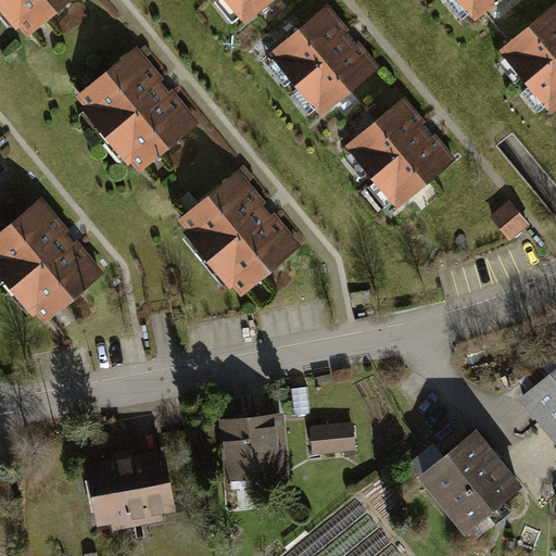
[(22,0),(48,33),(88,0),(22,0)]
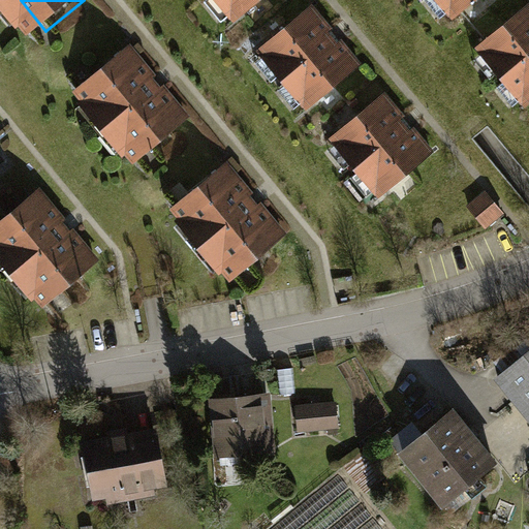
[(213,0),(232,23),(260,0),(213,0)]
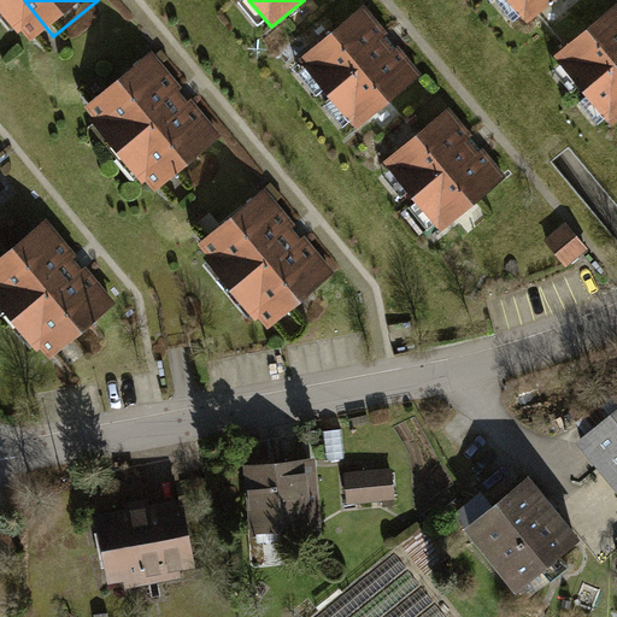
[(556,0),(506,0),(527,24),(556,0)]
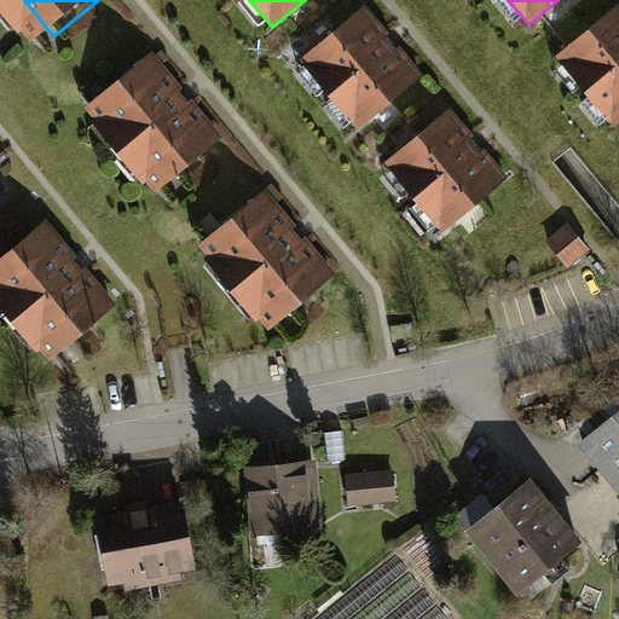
[(618,4),(556,53),(613,126),(618,121),(618,4)]
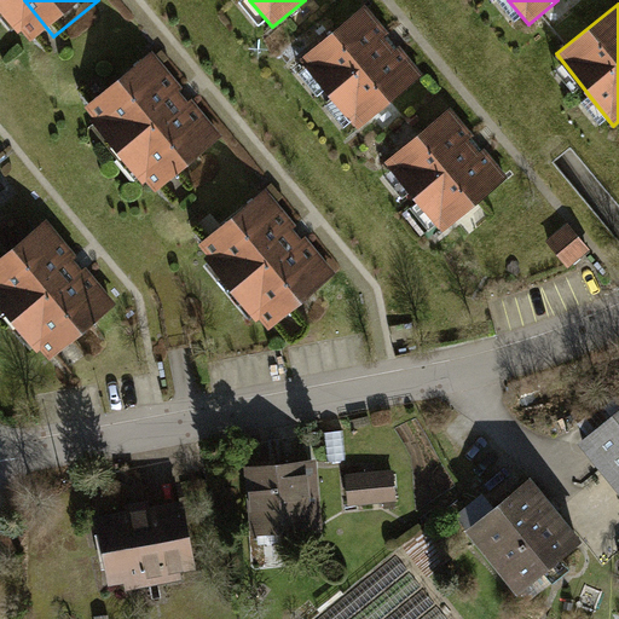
[(365,7),(300,61),(356,128),(421,76),(365,7)]
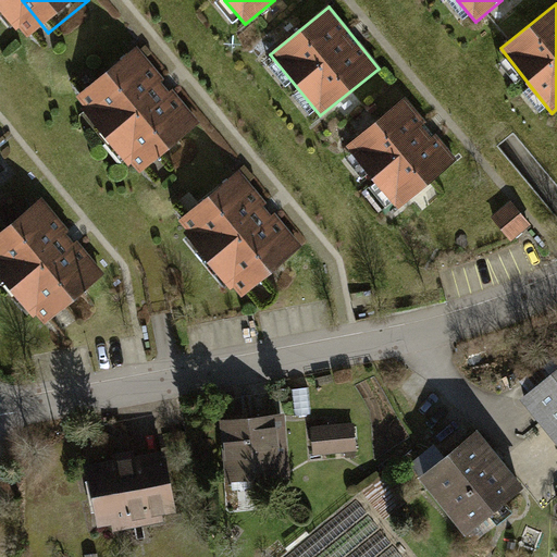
[(160,48),(98,96),(158,173),(220,125),(160,48)]
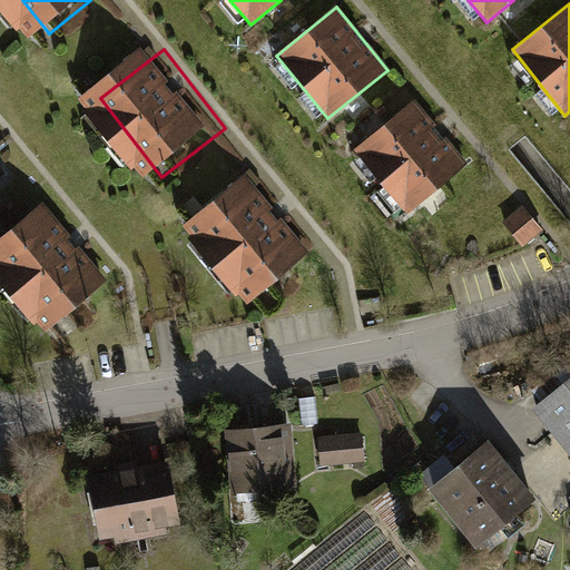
[(465,164),(413,101),(353,153),(405,215),(465,164)]
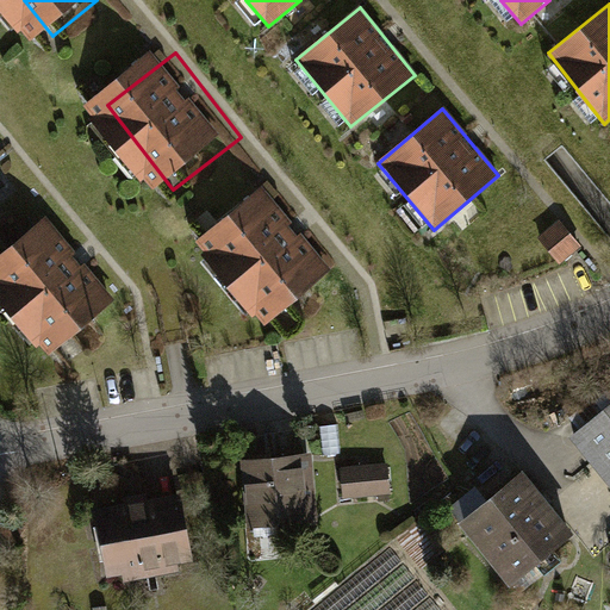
[(259,191),(191,243),(256,327),(324,274),(259,191)]
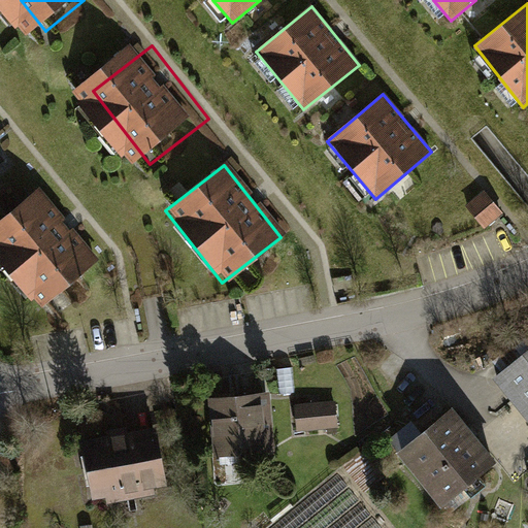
[(39,188),(0,218),(0,259),(36,306),(95,261),(39,188)]
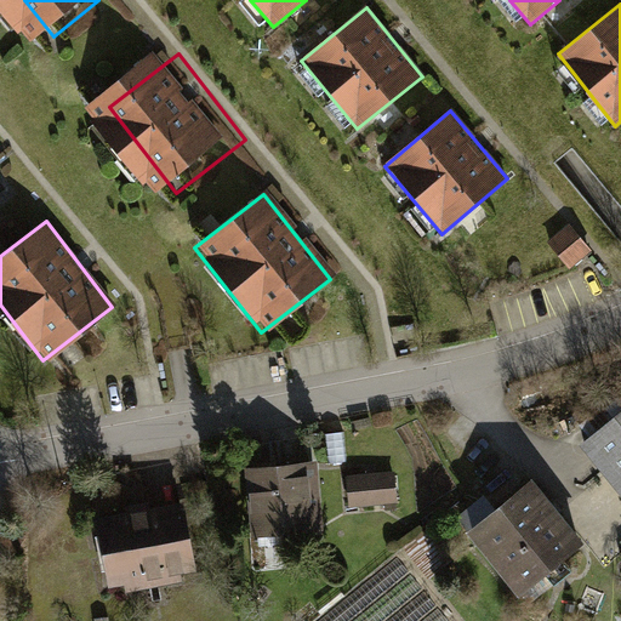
[(588,256),(567,228),(545,245),(568,272),(588,256)]
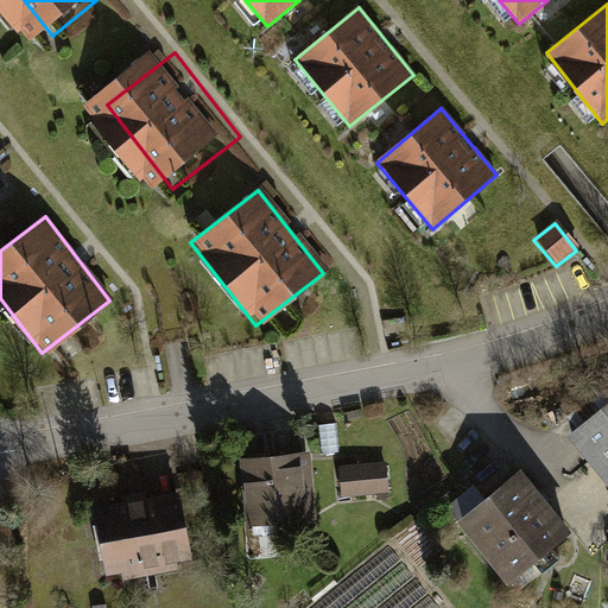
[(607,406),(578,430),(607,466),(607,406)]
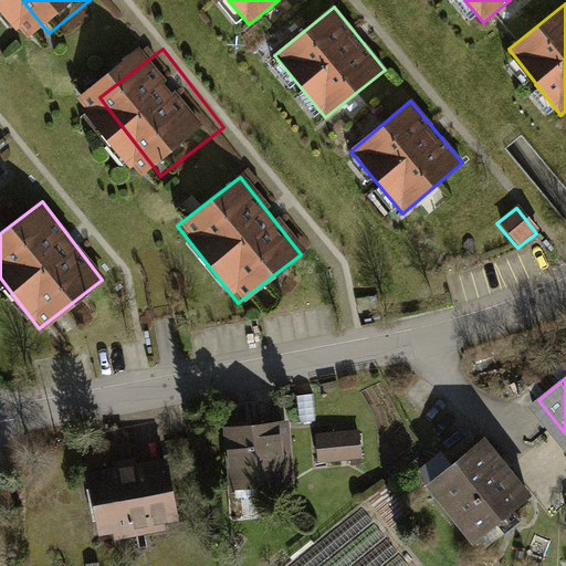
[(229,429),(236,486),(293,480),(287,423),(229,429)]
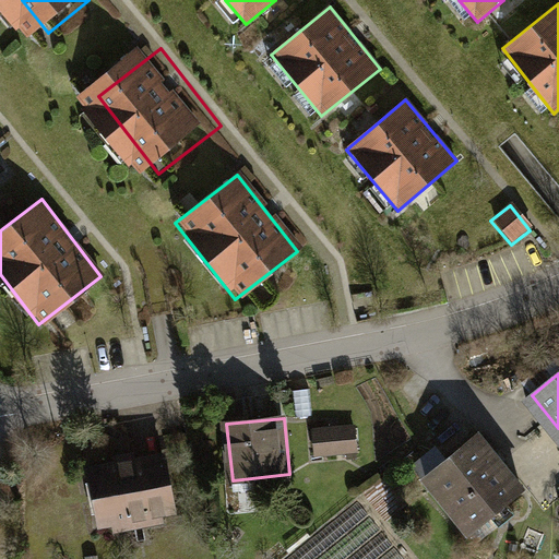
[(356,427),(316,430),(318,454),(357,451),(356,427)]
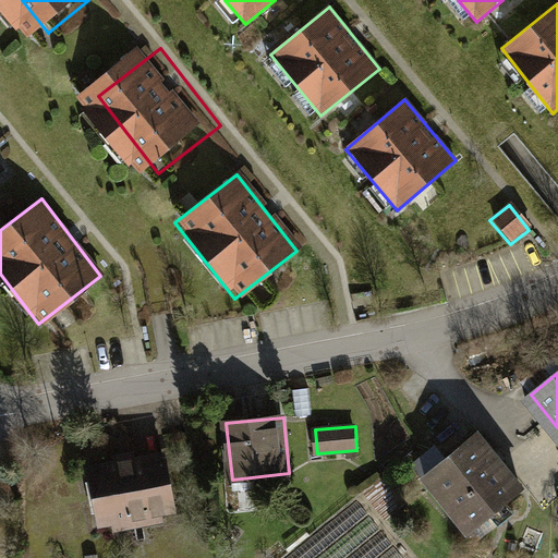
[(478,435),(426,477),(468,529),(520,487),(478,435)]
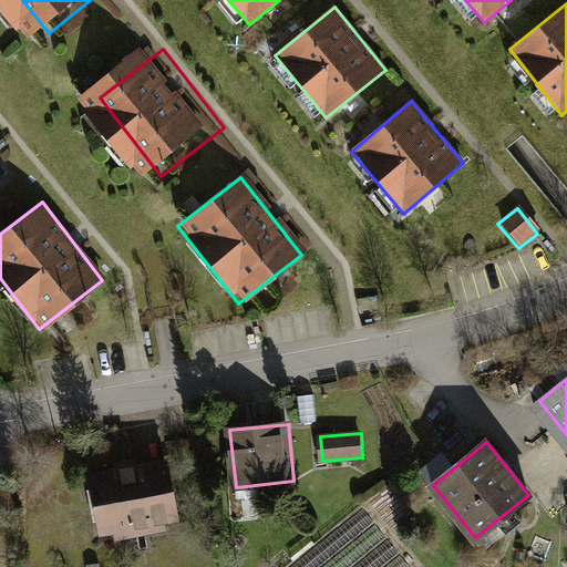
[(167,463),(92,476),(103,534),(177,521),(167,463)]
